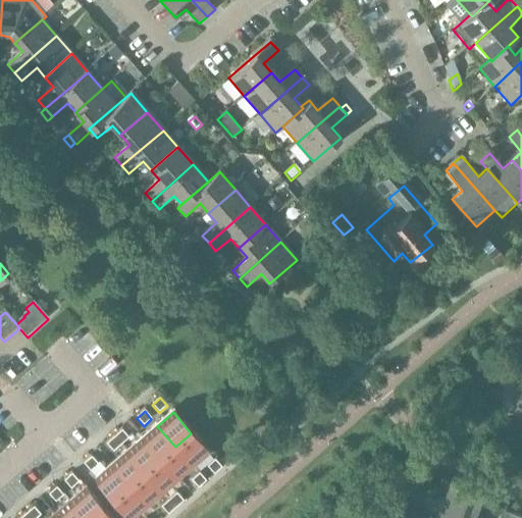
[(175,447),(157,426),(142,439),(160,460),(175,447)]
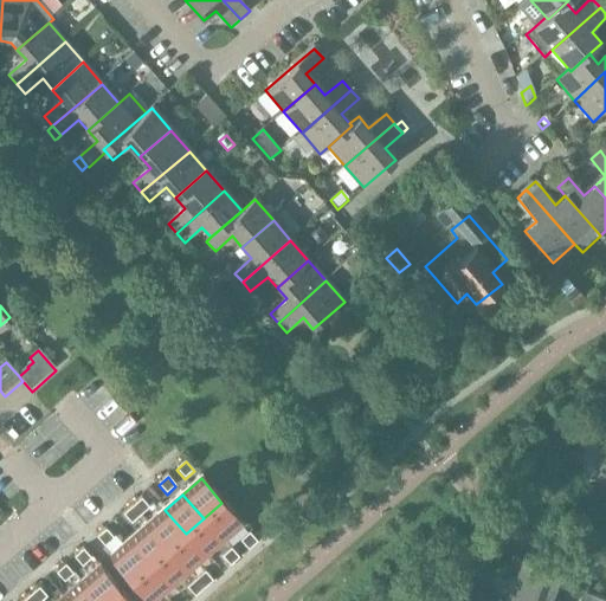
[(141,501),(133,508),(141,517),(149,509),(141,501)]
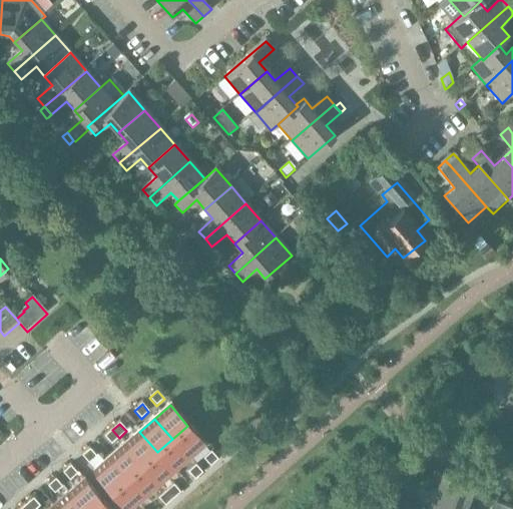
[(205,445),(187,426),(172,439),(189,459),(205,445)]
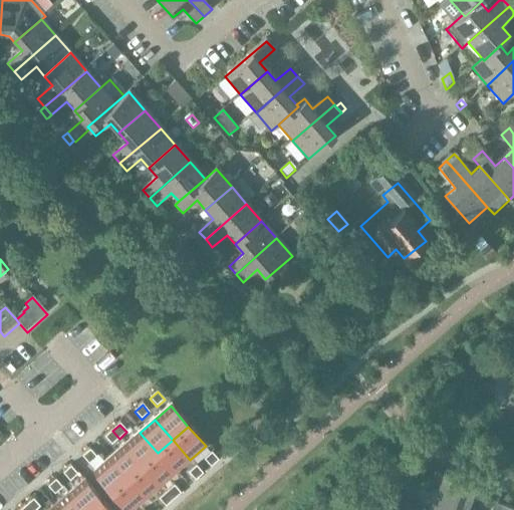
[(112,431),(104,438),(111,446),(119,439),(112,431)]
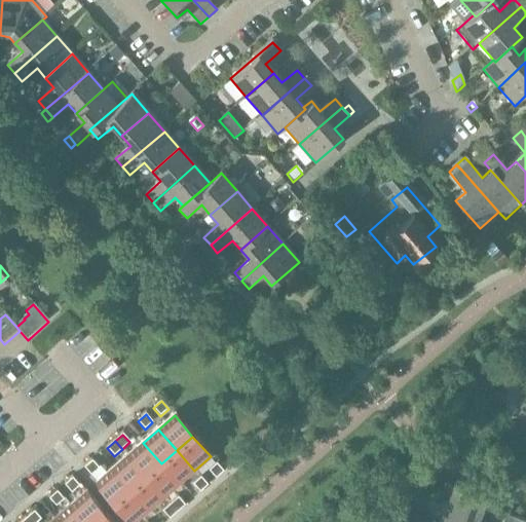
[(161,463),(143,443),(127,456),(146,477),(161,463)]
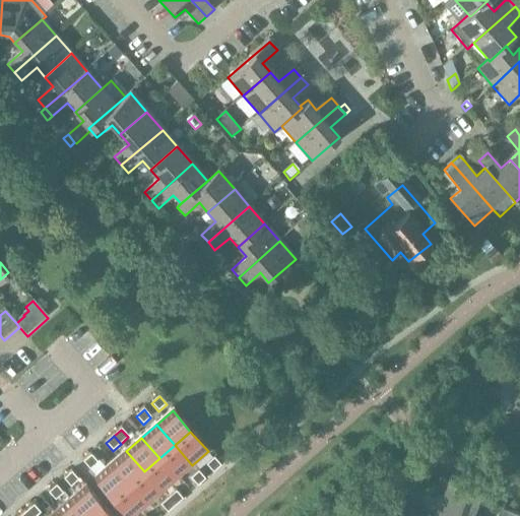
[(192,465),(175,445),(159,458),(177,478),(192,465)]
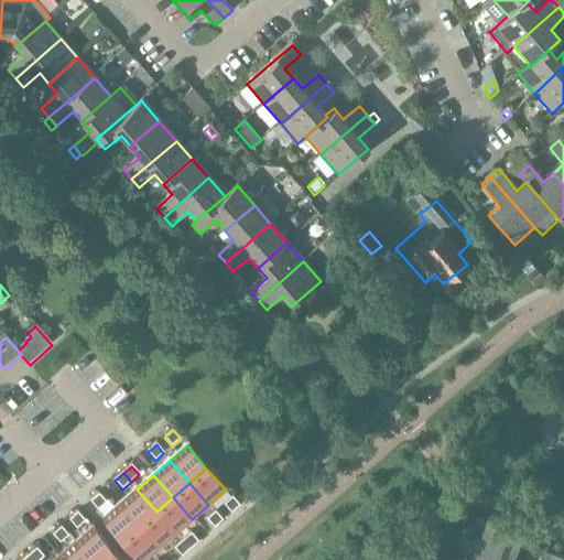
[(156,512),(137,490),(120,504),(140,526),(156,512)]
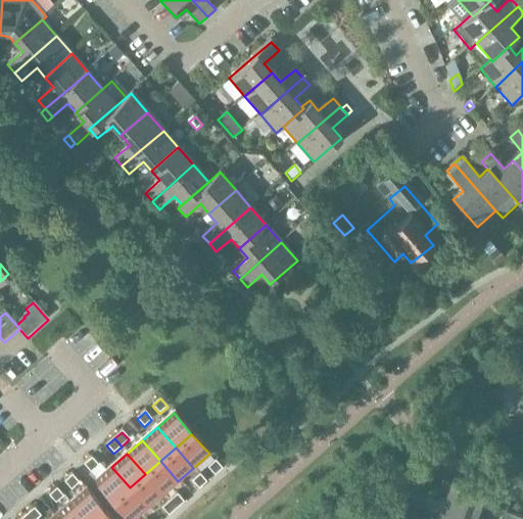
[(98,466),(91,459),(84,465),(90,473),(98,466)]
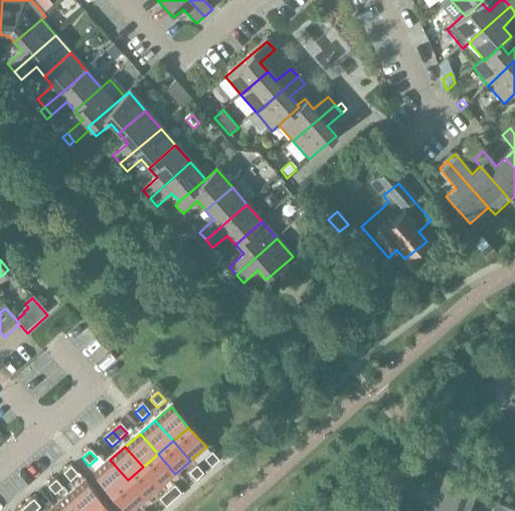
[(175,474),(158,454),(143,467),(160,487),(175,474)]
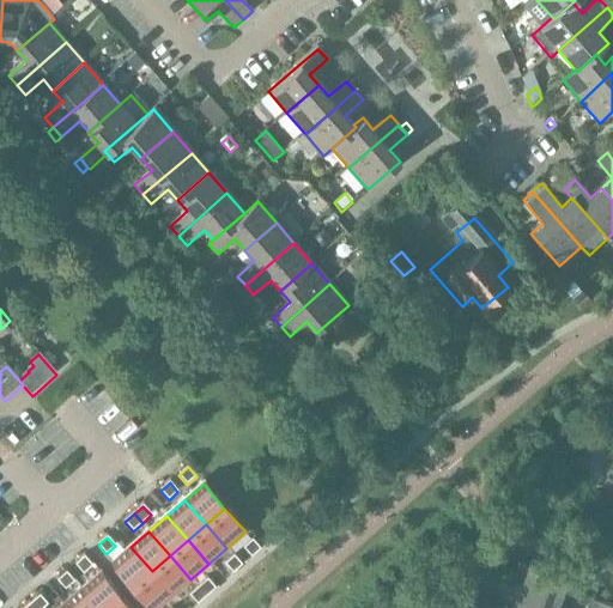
[(253,541),(243,548),(252,558),(260,549),(253,541)]
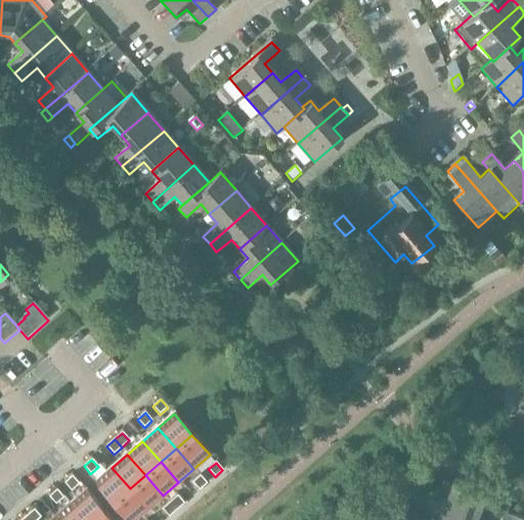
[(130,488),(112,468),(96,482),(115,503),(130,488)]
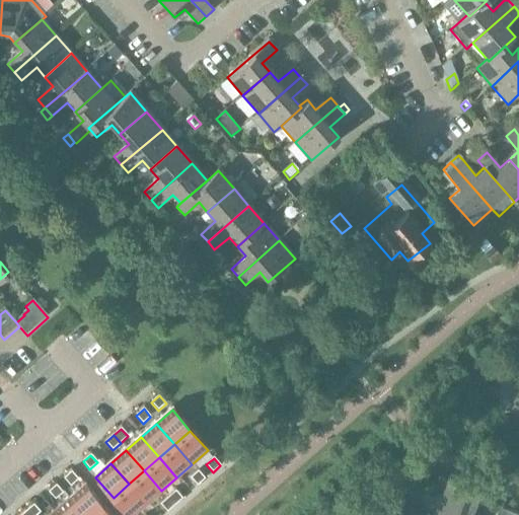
[(144,470),(129,484),(146,504),(161,491),(144,470)]
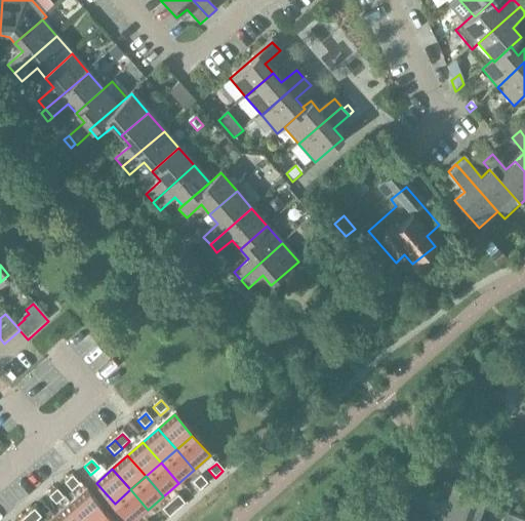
[(79,485),(73,477),(65,484),(71,492),(79,485)]
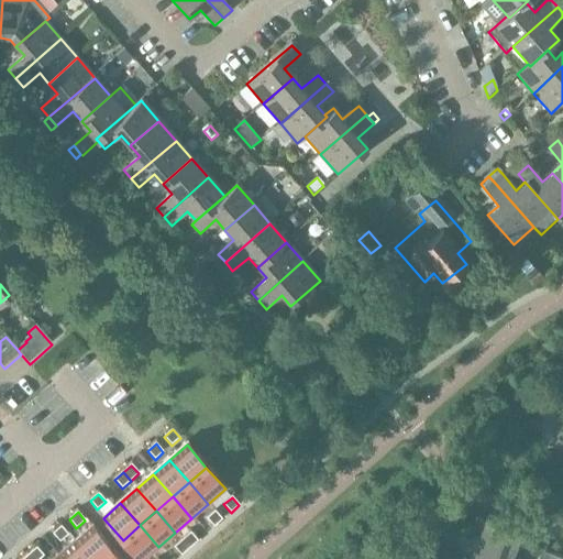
[(222,521),(214,512),(207,519),(213,527),(222,521)]
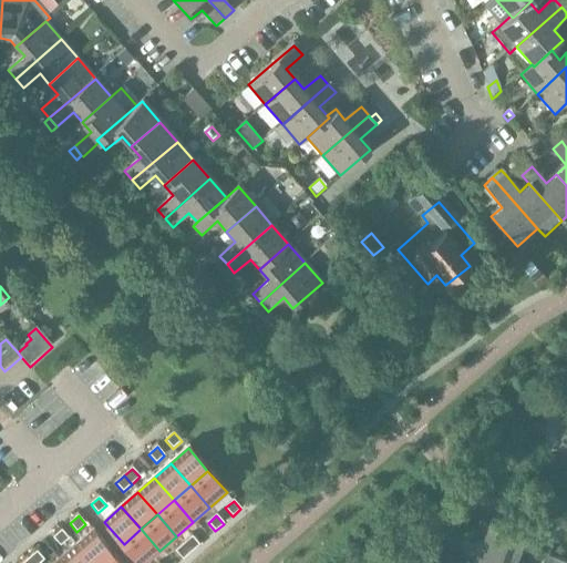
[(487,524),(478,546),(517,561),(525,539),(487,524)]
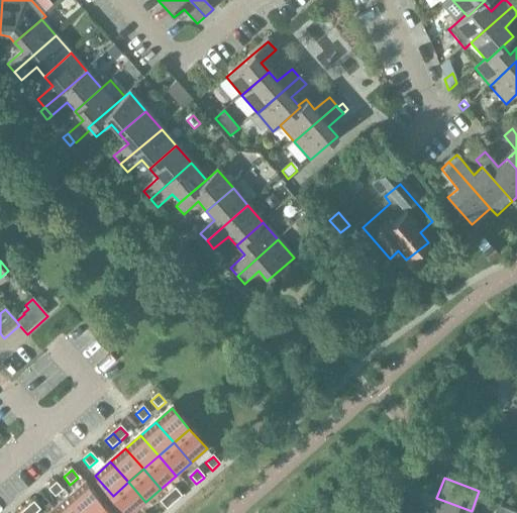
[(145,502),(128,482),(113,496),(127,512),(134,512),(145,502)]
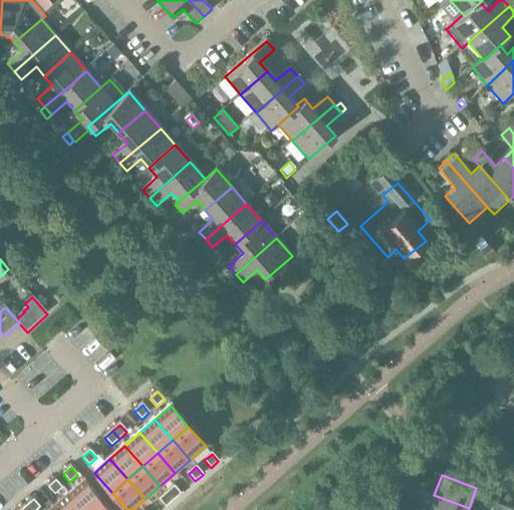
[(62,489),(55,481),(48,487),(54,495),(62,489)]
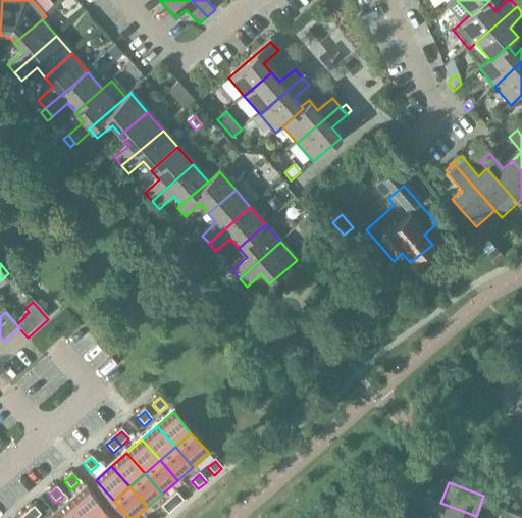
[(94,517),(103,510),(85,488),(69,503),(82,517),(94,517)]
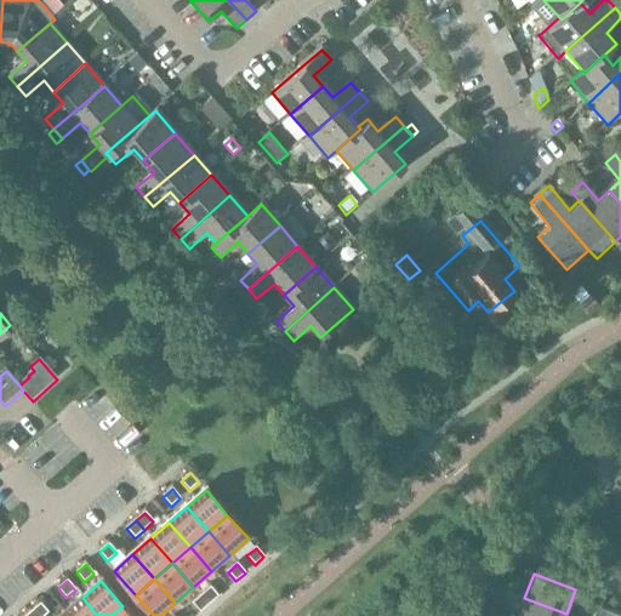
[(218,597),(210,587),(200,595),(209,605),(218,597)]
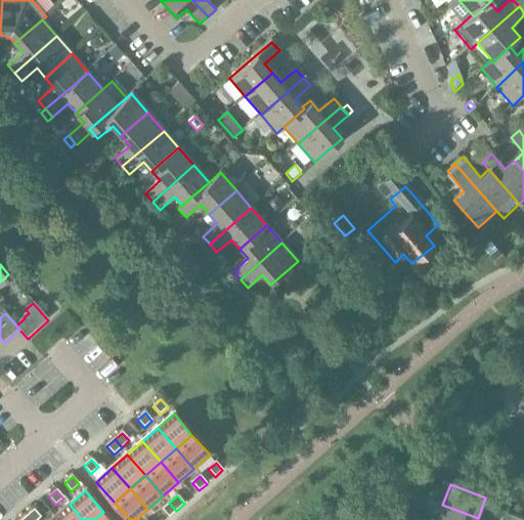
[(176,511),(169,503),(162,509),(168,517),(176,511)]
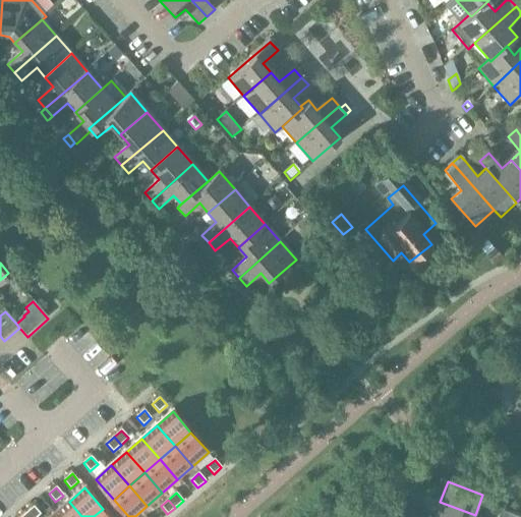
[(81,516),(69,502),(54,515),(55,516),(81,516)]
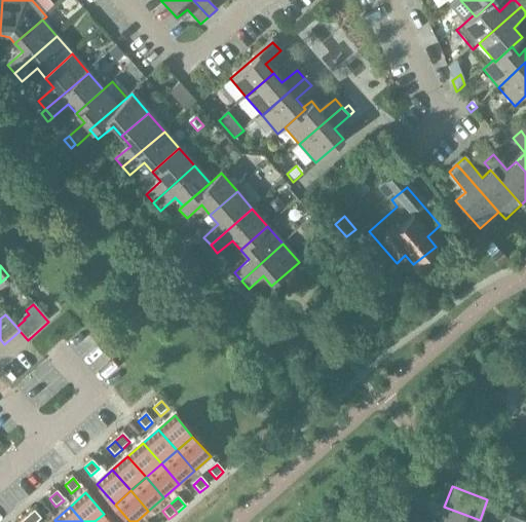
[(444,507),(439,521),(479,521),(480,520),(444,507)]
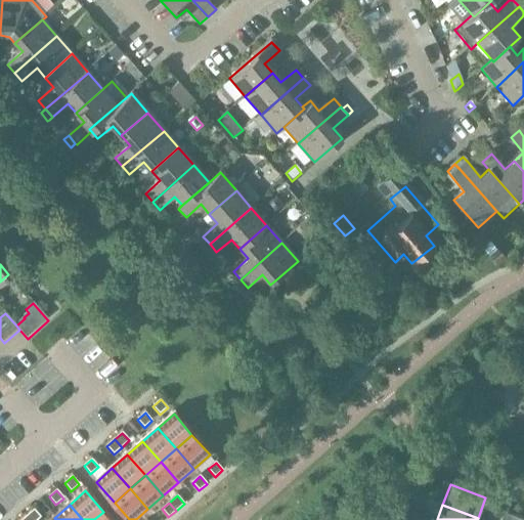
[(26,517),(28,519),(39,519),(41,518),(34,510),(26,517)]
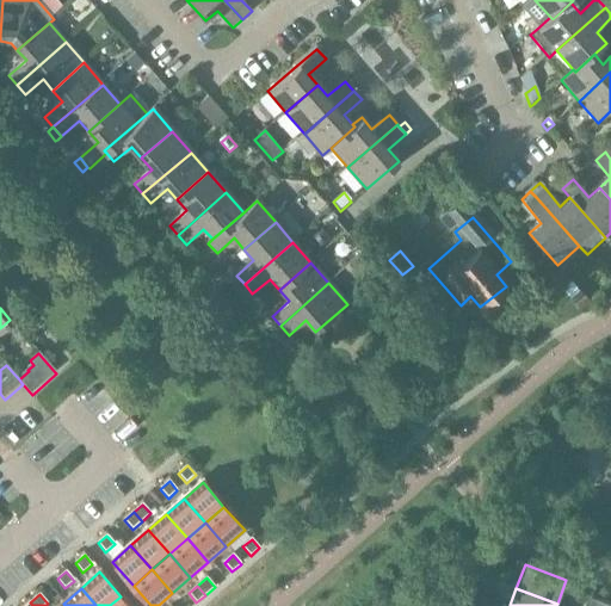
[(567,594),(562,605),(575,605),(578,598),(567,594)]
